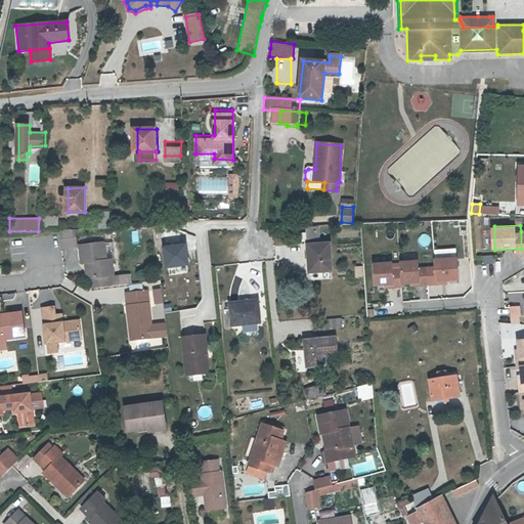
[(317,226),(312,226),(307,227),(308,243),(318,242),(317,226)]
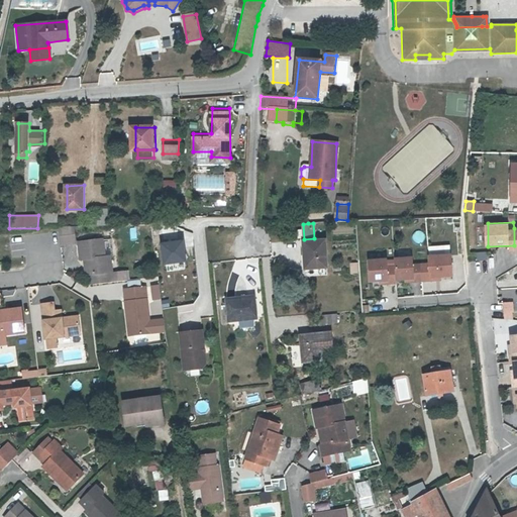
[(165,246),(179,247),(180,236),(165,236),(165,246)]
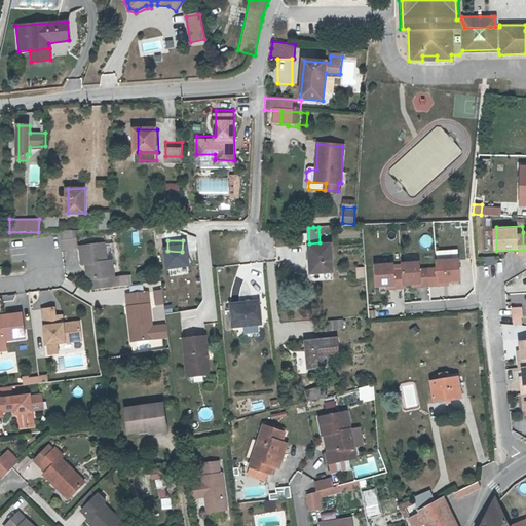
[(94,290),(128,286),(127,277),(111,279),(111,276),(115,275),(113,259),(108,259),(106,241),(81,245),(83,263),(88,263),(89,270),(87,270),(88,279),(92,279),(94,290)]
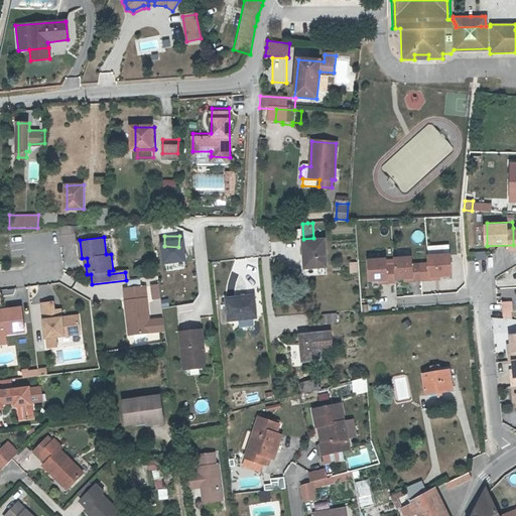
[(325,240),(302,242),(304,269),(326,267),(325,240)]
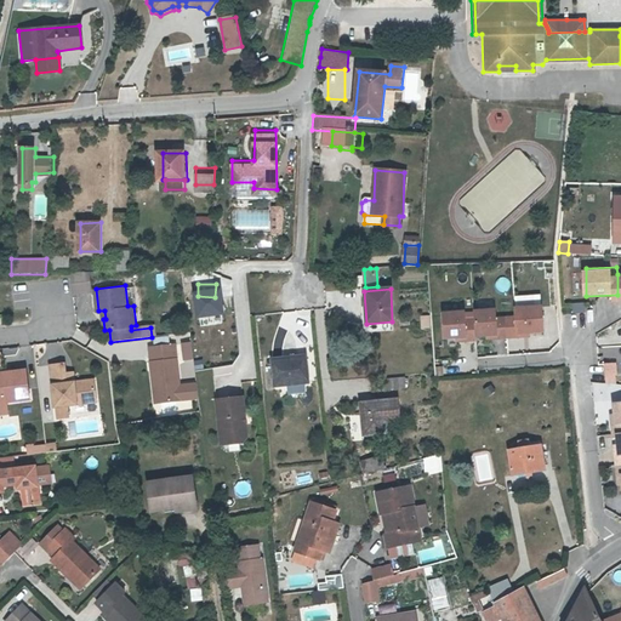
[(508,317),(510,340),(531,339),(531,334),(548,331),(547,305),(517,306),(517,317),(508,317)]
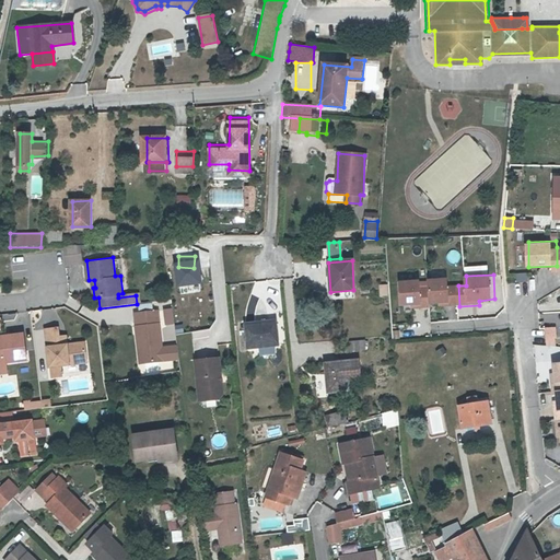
[(431,279),(431,286),(431,307),(459,306),(458,286),(458,284),(452,284),(452,278),(431,279)]
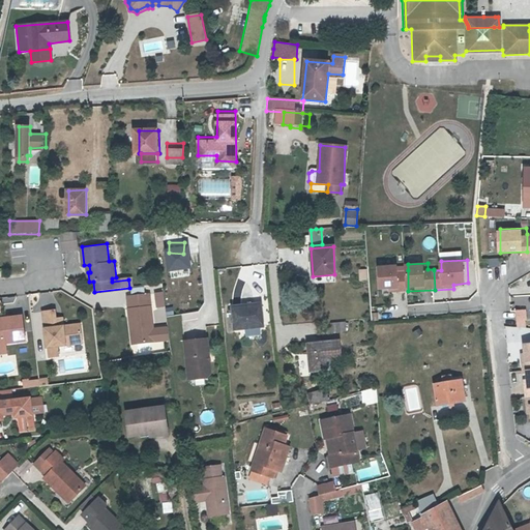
[(402,270),(401,264),(380,265),(381,288),(389,288),(390,292),(408,291),(408,270),(402,270)]
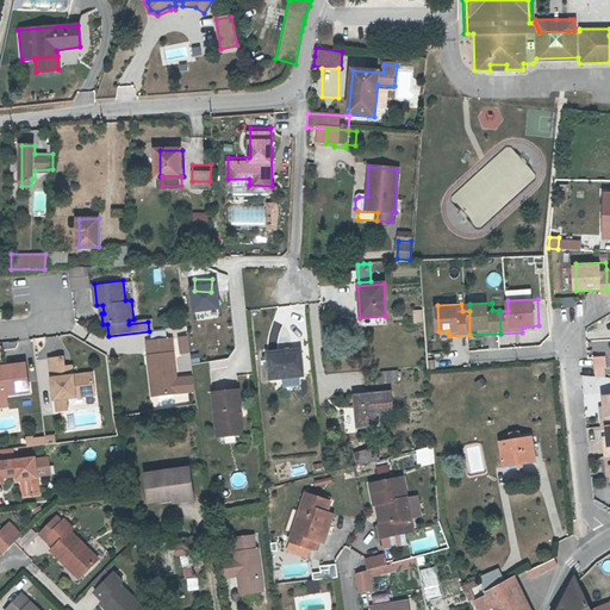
[(184,349),(193,348),(193,347),(191,336),(182,337),(184,349)]
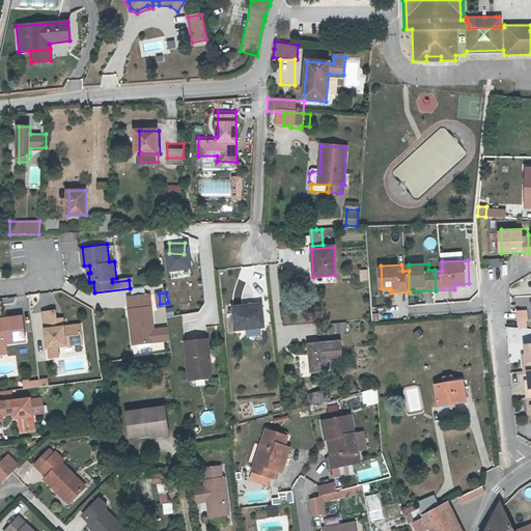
[(130,309),(132,328),(137,327),(139,343),(156,341),(150,296),(129,298),(131,309),(130,309)]
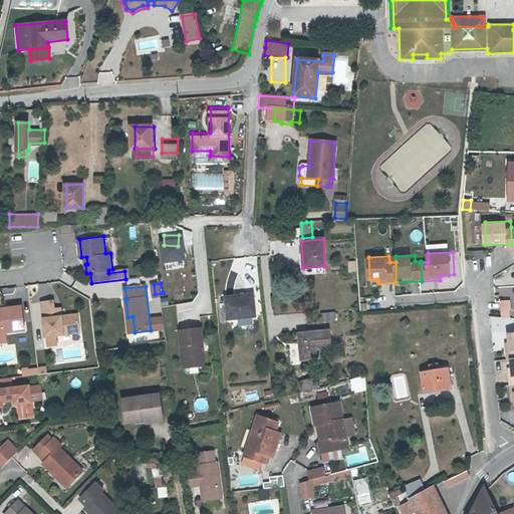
[(54,312),(53,307),(52,295),(41,297),(44,335),(46,335),(47,345),(57,344),(56,334),(79,332),(77,318),(61,319),(61,316),(57,316),(56,312),(54,312)]
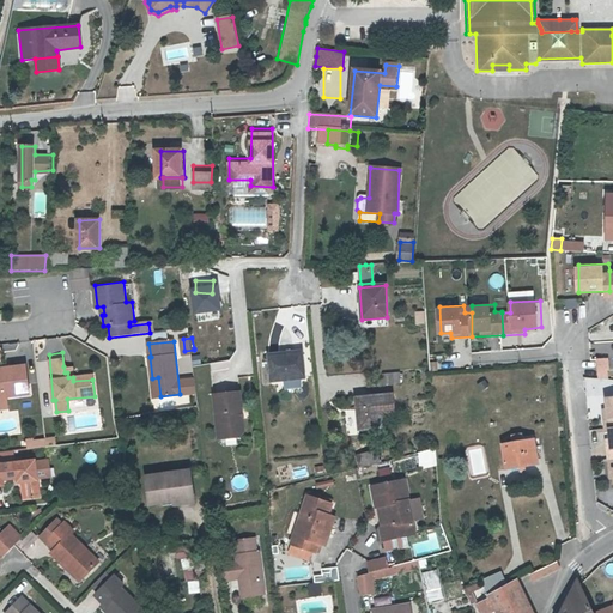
[(272,384),(304,382),(302,356),(269,358),(272,384)]
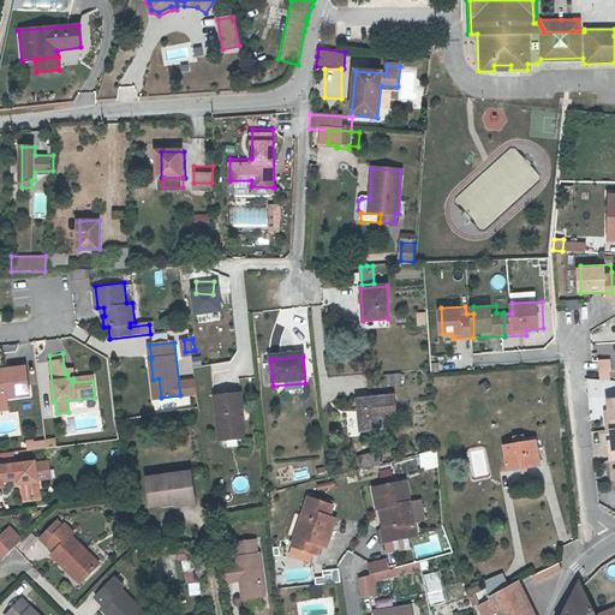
[(610,380),(608,358),(597,359),(598,380),(610,380)]
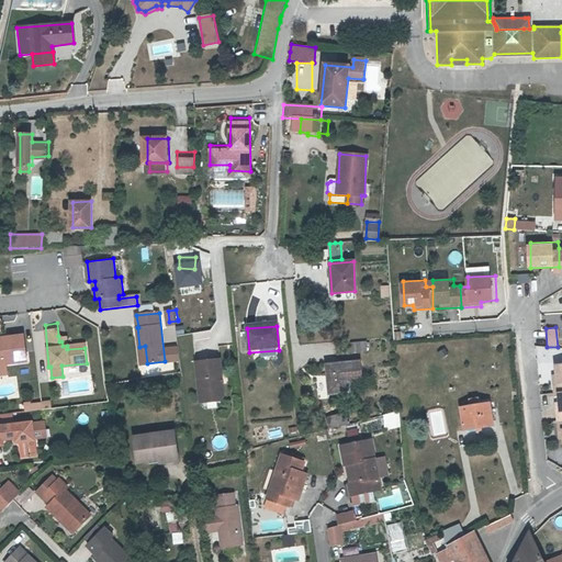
[(63,346),(67,346),(66,335),(58,336),(59,341),(62,341),(63,346)]
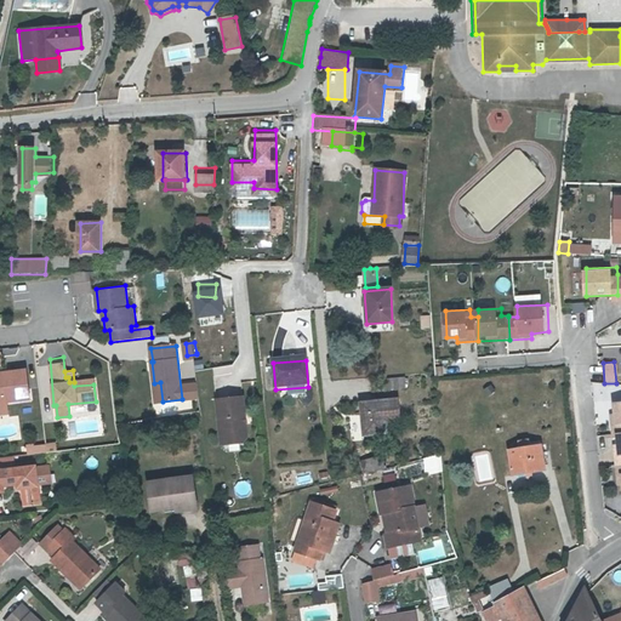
[(5,377),(0,377),(0,402),(29,399),(27,371),(4,372),(5,377)]
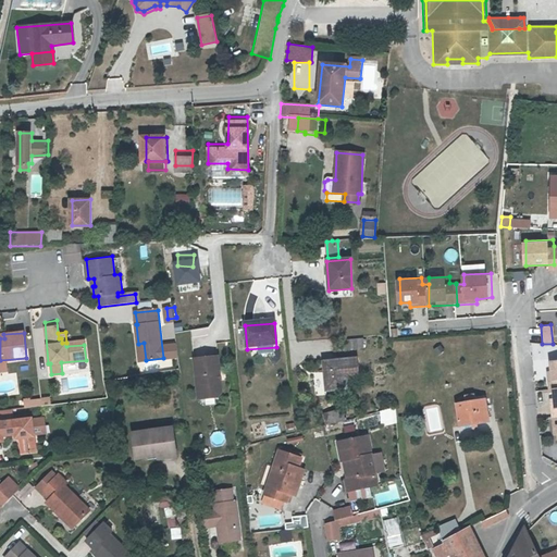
[(199,397),(224,395),(220,357),(195,359),(199,397)]
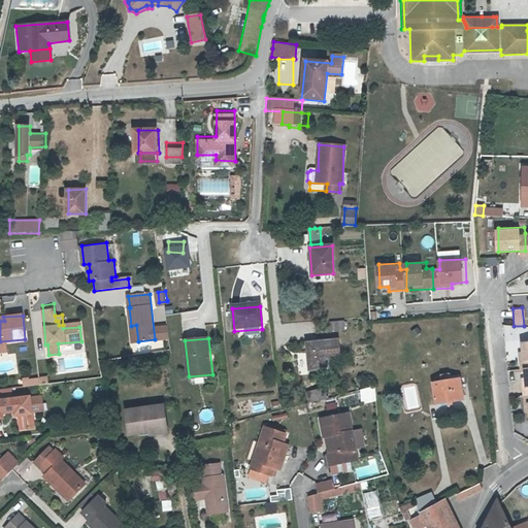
[(328,342),(307,344),(310,372),(330,370),(328,342)]
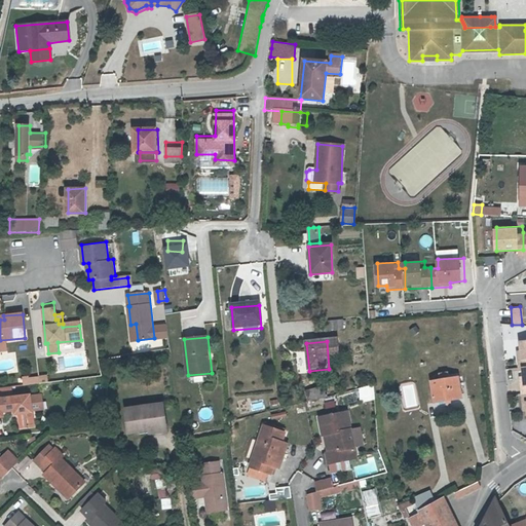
[(441,379),(431,381),(435,403),(462,399),(458,377),(450,379),(449,373),(441,374),(441,379)]
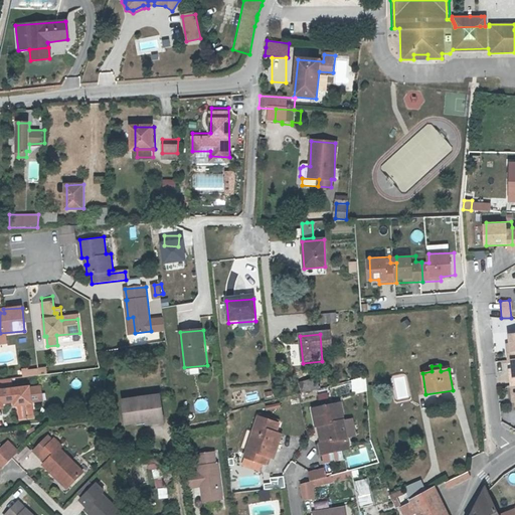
[(39,375),(38,368),(28,369),(29,376),(39,375)]
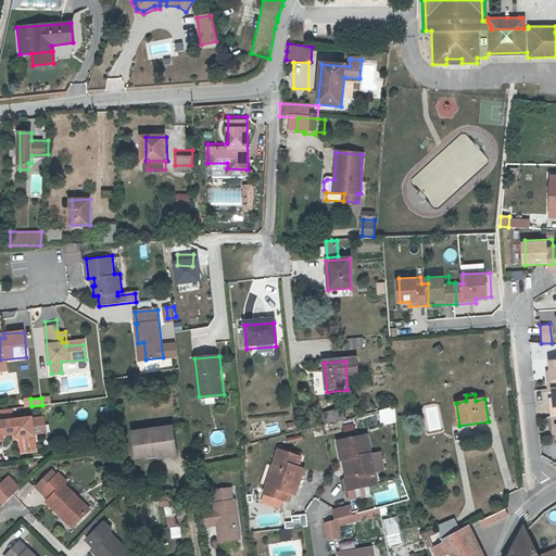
[(378,409),(380,425),(396,422),(393,406),(378,409)]
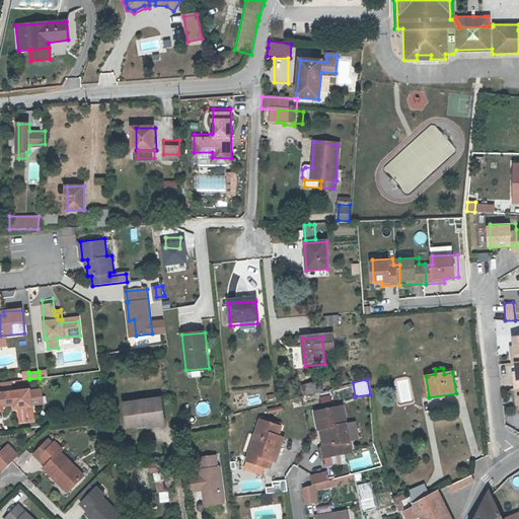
[(9,381),(0,382),(0,406),(14,405),(20,409),(21,423),(34,421),(30,391),(10,393),(9,381)]
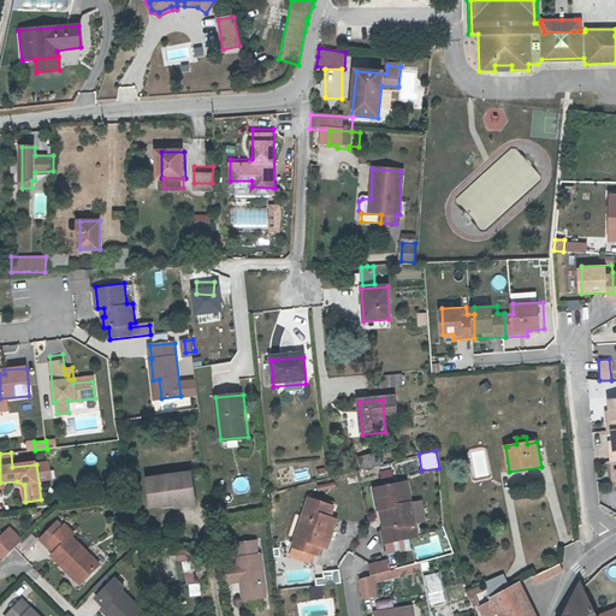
[(357,462),(361,472),(378,467),(375,457),(357,462)]
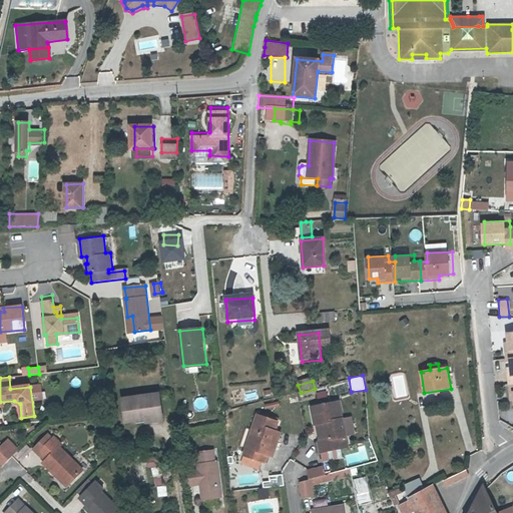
[(149,414),(162,412),(160,391),(122,396),(125,419),(136,418),(149,416),(149,414)]
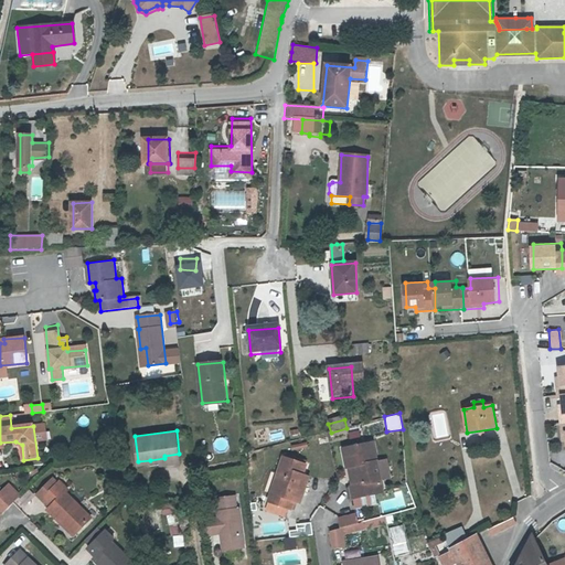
[(213,441),(217,451),(227,447),(222,437),(213,441)]
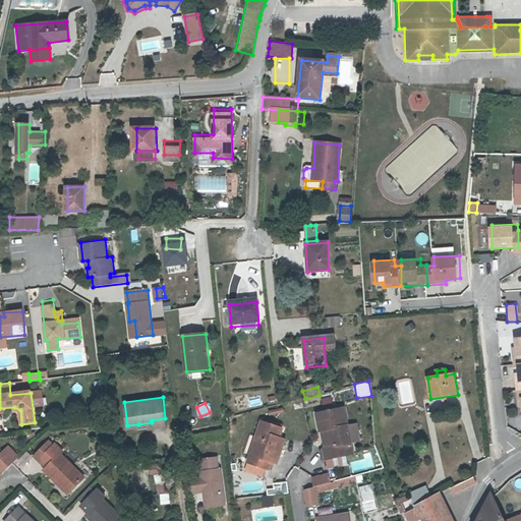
[(328,449),(322,450),(324,461),(352,455),(342,409),(313,415),(317,433),(324,432),(328,449)]
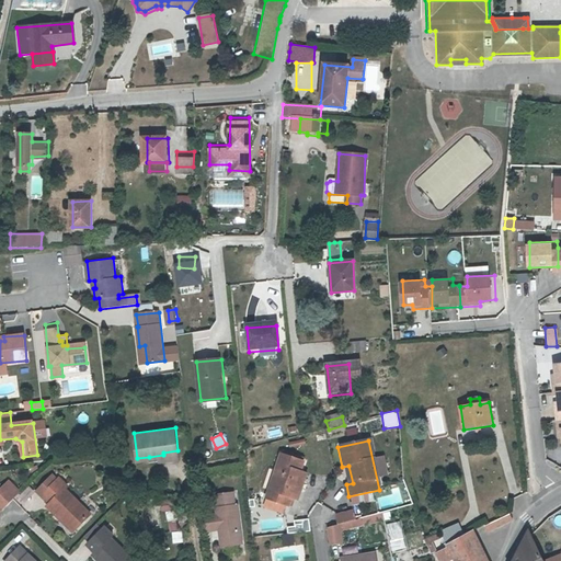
[(179,457),(178,450),(163,453),(163,455),(149,457),(150,460),(179,457)]
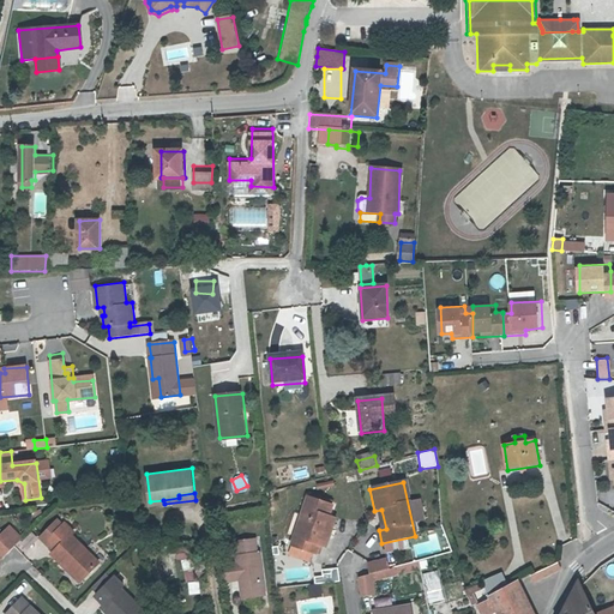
[(314,555),(317,547),(326,517),(330,507),(306,499),(290,547),(292,547),(311,554),(314,555)]
